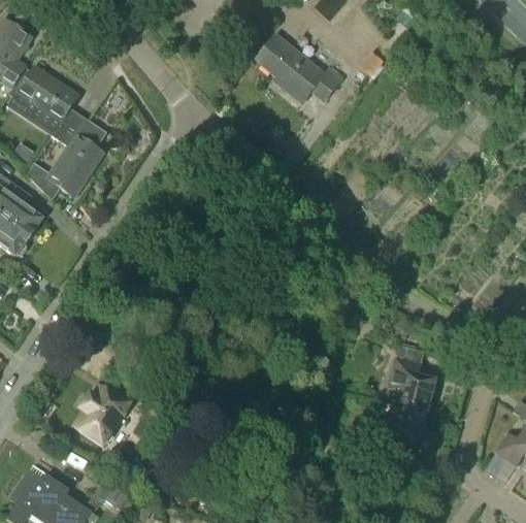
[(0,76),(13,87),(27,67),(15,60),(31,36),(5,19),(0,26),(0,76)]
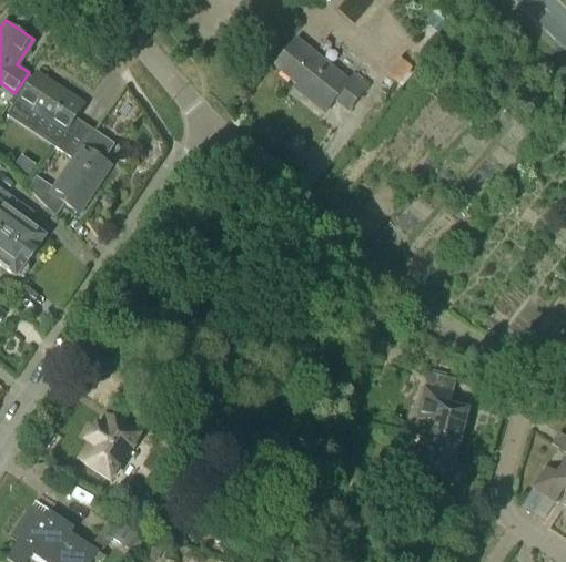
[(325,110),(335,98),(349,109),(367,85),(354,74),(350,80),(299,37),(276,64),(305,88),(302,92),(325,110)]
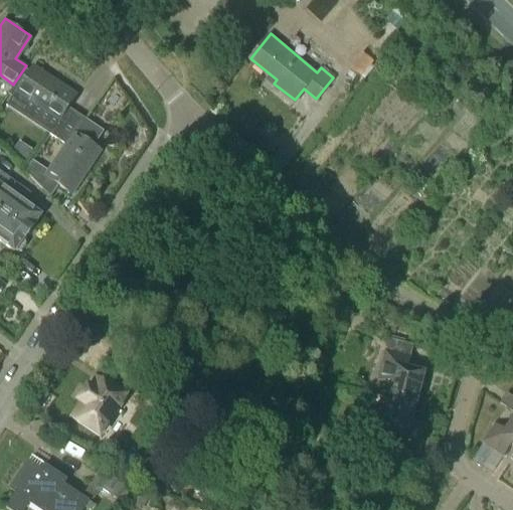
[(363,73),(373,61),(375,59),(363,50),(352,64),(363,73)]
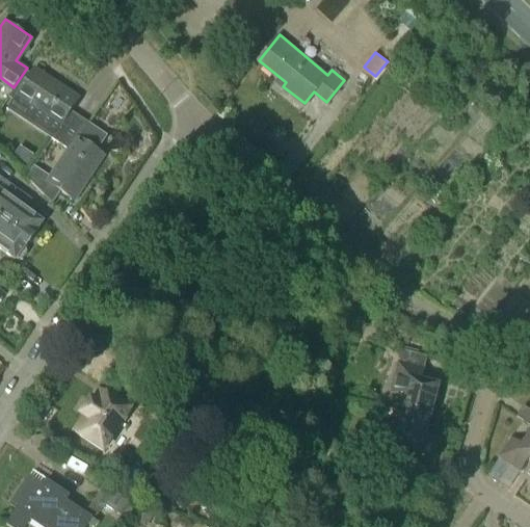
[(68,113),(79,96),(35,67),(19,91),(61,121),(52,134),(69,146),(72,148),(88,123),(87,122),(85,125),(68,113)]
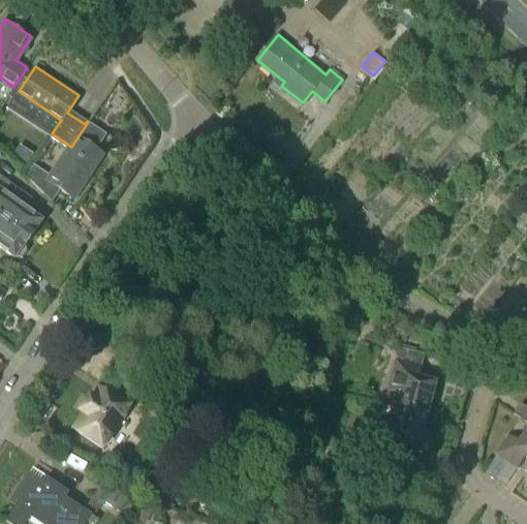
[(71,147),(68,145),(50,173),(34,162),(27,174),(53,199),(61,187),(74,196),(104,152),(95,147),(104,132),(94,126),(88,122),(71,147)]
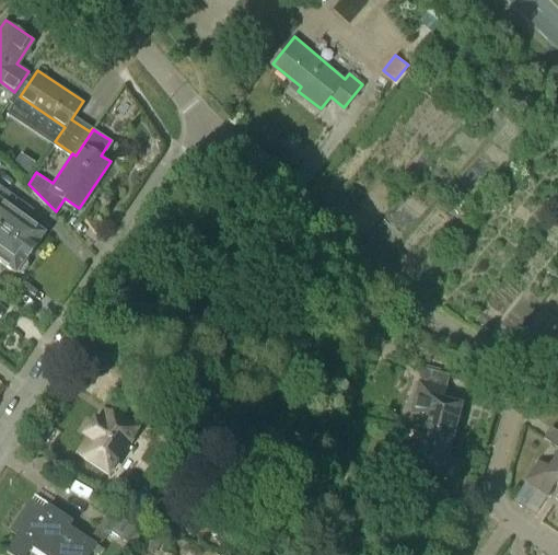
[(0,228),(32,253),(33,250),(34,250),(36,247),(35,245),(46,232),(25,217),(33,206),(0,182),(0,228)]
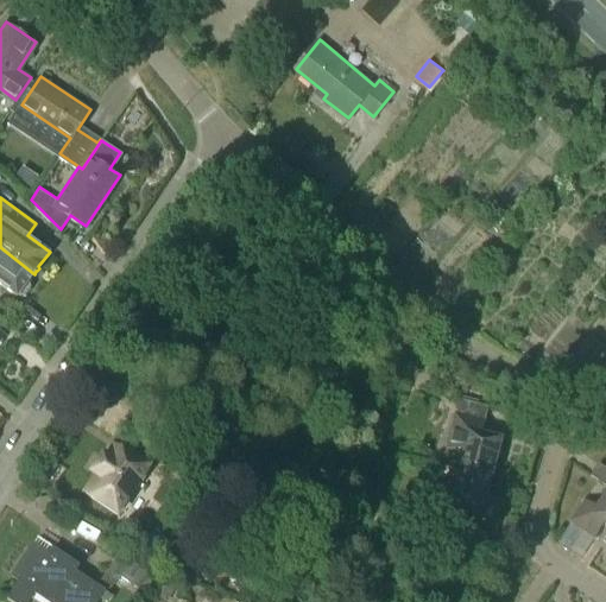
[(32,278),(35,274),(0,247),(0,282),(18,295),(19,292),(21,293),(26,293),(31,286),(31,283),(29,280),(31,277),(32,278)]
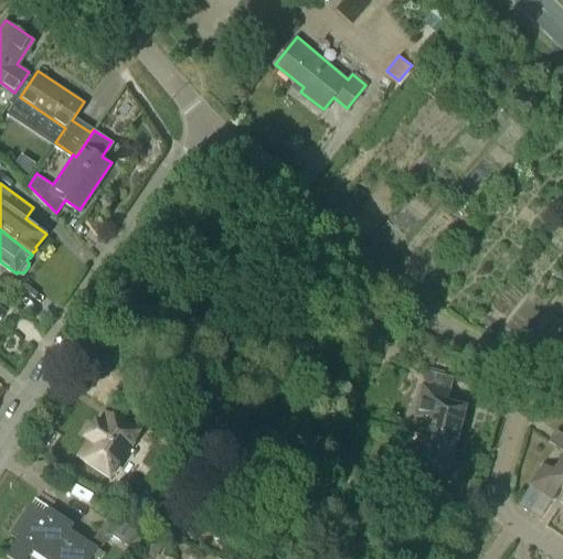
[(426,433),(458,442),(467,406),(448,401),(452,389),(424,382),(416,414),(431,417),(426,433)]
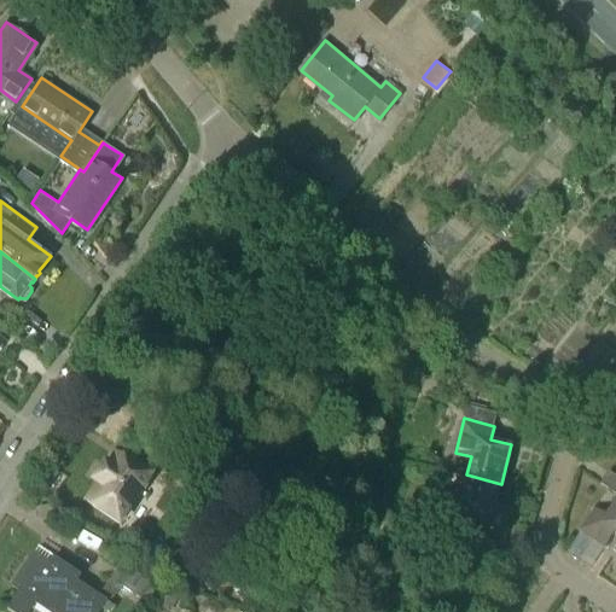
[(100,481),(88,499),(125,522),(155,477),(118,453),(111,464),(106,461),(96,477),(100,481)]
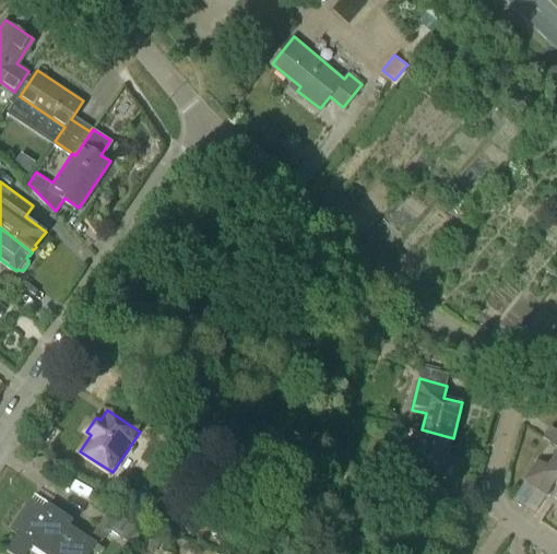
[(453,438),(422,429),(413,464),(430,470),(427,482),(454,490),(462,458),(449,455),(453,438)]
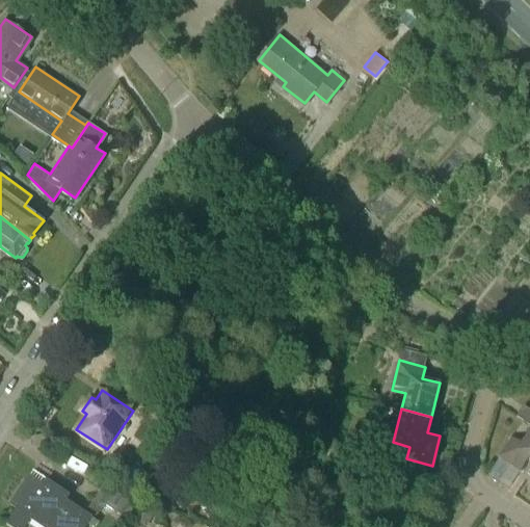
[(323,423),(319,441),(330,443),(336,426),(323,423)]
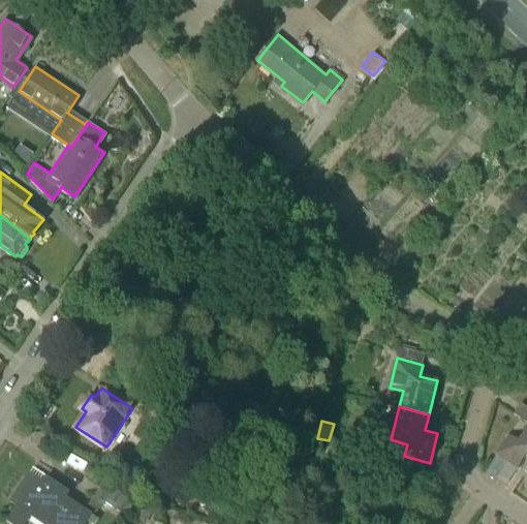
[(526,430),(521,439),(509,432),(497,452),(519,466),(526,454),(526,430)]
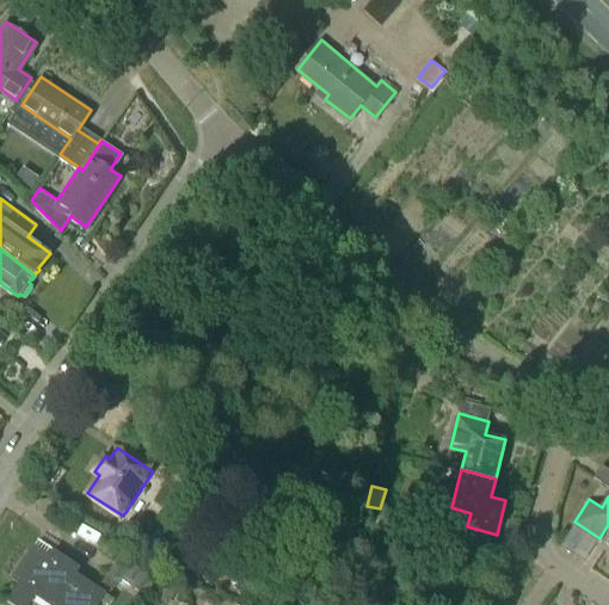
[(98,604),(108,592),(99,586),(77,572),(80,566),(57,550),(53,556),(35,544),(13,578),(19,581),(8,598),(18,604),(28,604),(36,593),(53,604),(98,604)]
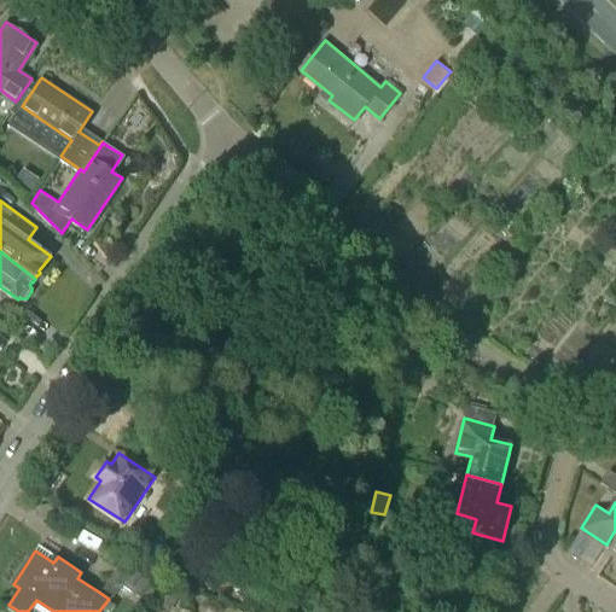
[(197,573),(216,587),(232,567),(211,553),(197,573)]
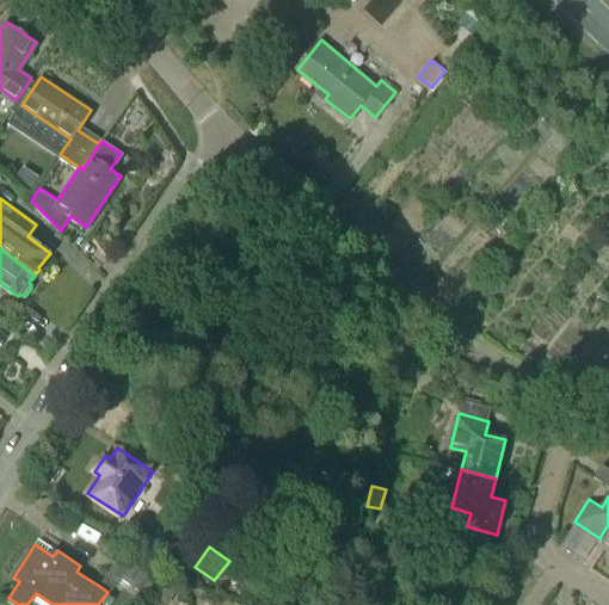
[(121,553),(110,569),(123,579),(147,593),(158,578),(121,553)]
